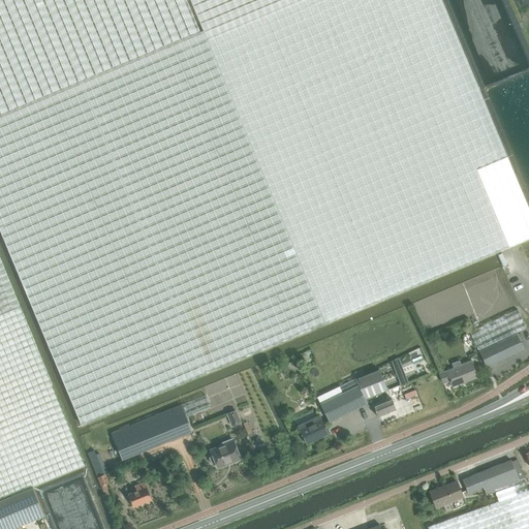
[(0,0),(0,234),(80,426),(327,323),(397,293),(528,238),(528,209),(441,0),(301,0),(208,39),(204,31),(200,32),(199,32),(186,0),(0,0)]
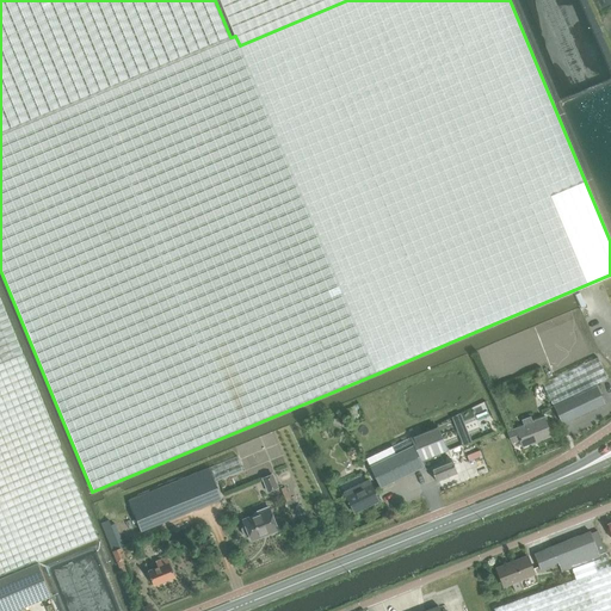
[(235,36),(240,45),(346,0),(220,0),(235,36)]
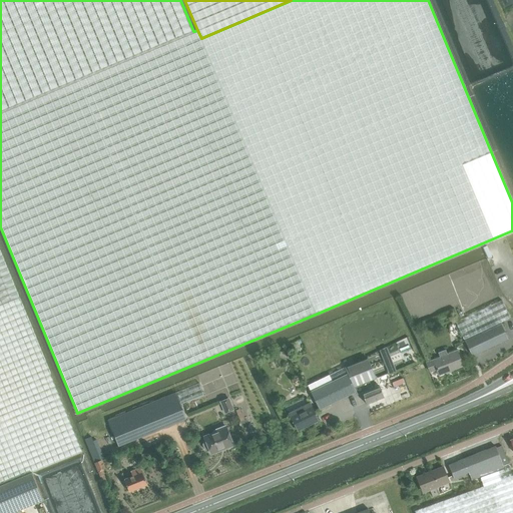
[(0,485),(31,473),(82,452),(7,267),(0,249),(0,485)]
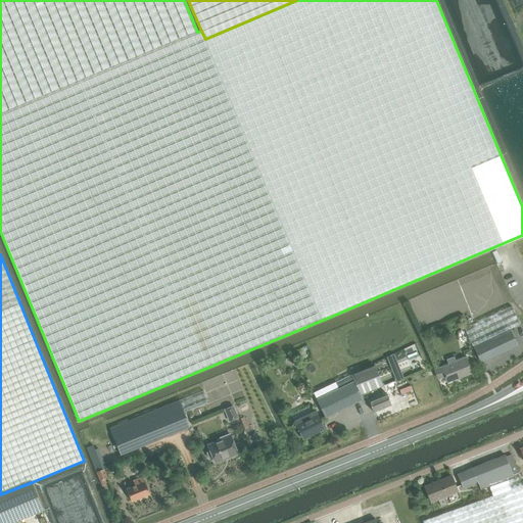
[(520,324),(512,306),(465,328),(474,347),(481,364),(518,345),(511,329),(520,324)]
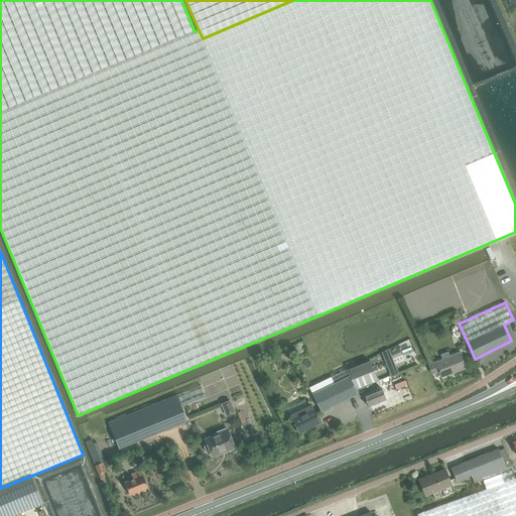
[(429,365),(432,374),(439,371),(441,377),(466,368),(460,353),(450,357),(448,353),(440,356),(442,360),(429,365)]
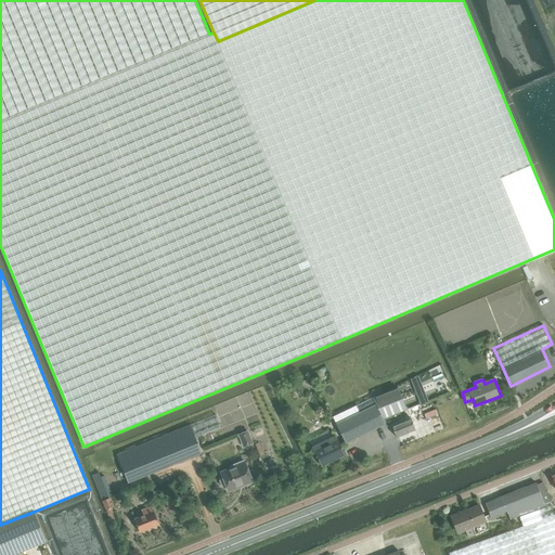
[(390,391),(373,398),(383,418),(391,415),(399,412),(390,391)]
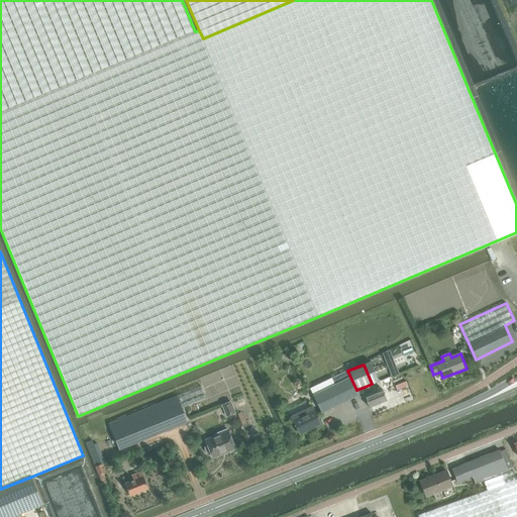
[(322,412),(358,395),(356,390),(347,371),(310,389),(322,412)]
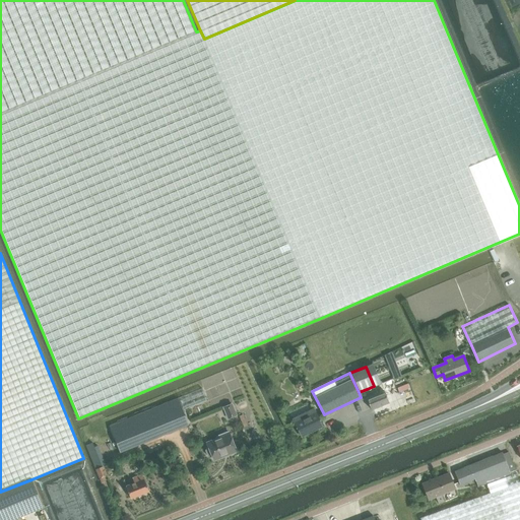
[(370,397),(367,398),(371,409),(389,402),(388,400),(396,397),(392,388),(384,391),(377,394),(374,386),(367,389),(370,397)]
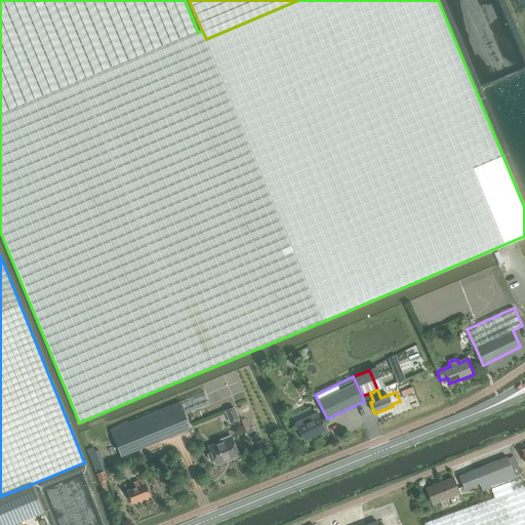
[(204,393),(112,431),(122,456),(191,429),(185,414),(202,407),(209,404),(204,393)]
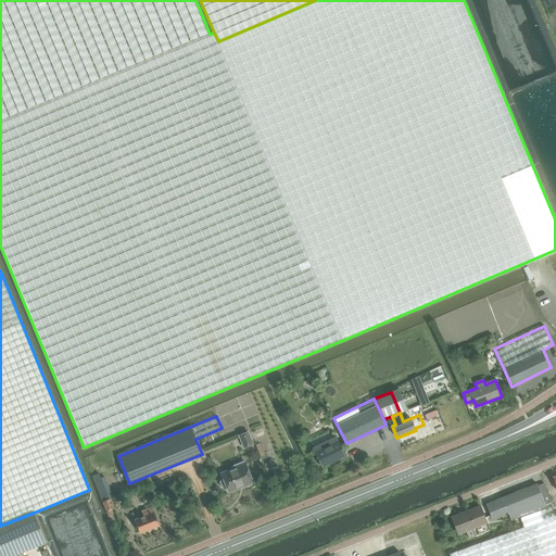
[(248,432),(240,436),(244,447),(253,444),(248,432)]
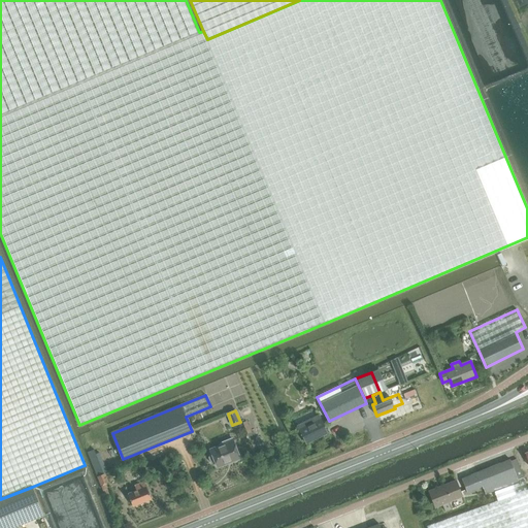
[(297,425),(306,443),(328,433),(319,415),(297,425)]
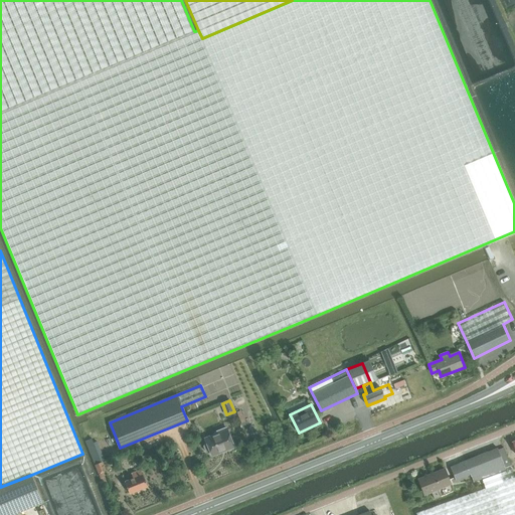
[(203,446),(205,452),(209,453),(210,452),(211,454),(224,449),(225,451),(234,447),(227,430),(205,439),(206,443),(205,444),(203,446)]
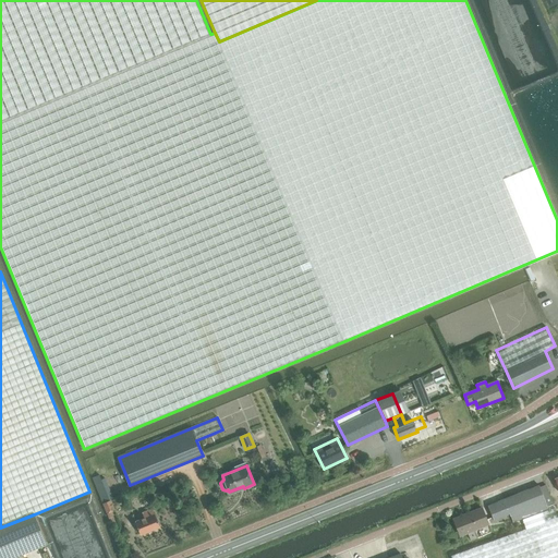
[(99,475),(93,478),(104,504),(111,500),(113,499),(105,478),(101,480),(99,475)]
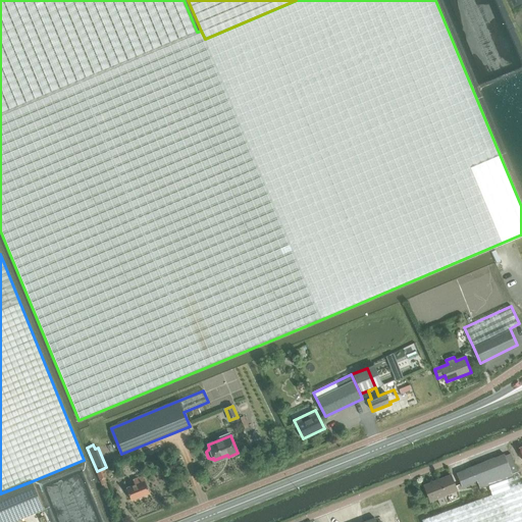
[(461,486),(476,480),(479,489),(488,485),(491,494),(422,520),(422,521),(521,521),(521,470),(518,472),(514,461),(508,464),(505,454),(456,473),(461,486)]
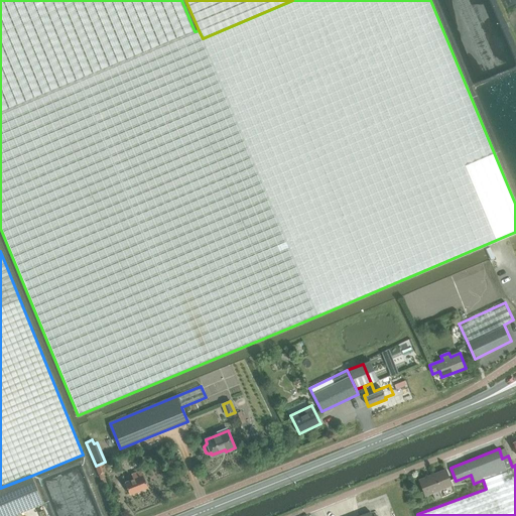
[(103,463),(96,466),(103,485),(107,484),(103,475),(107,473),(103,463)]
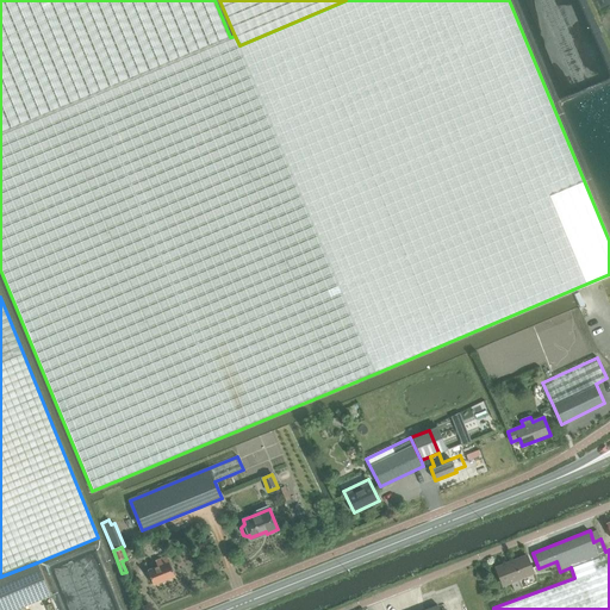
[(515,591),(522,589),(518,579),(534,573),(527,555),(496,568),(503,586),(511,583),(515,591)]
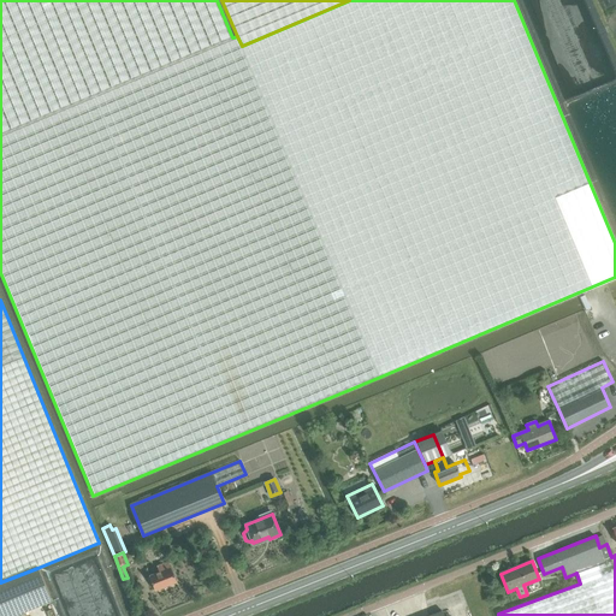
[(169,562),(158,567),(159,573),(149,576),(155,591),(176,582),(169,562)]
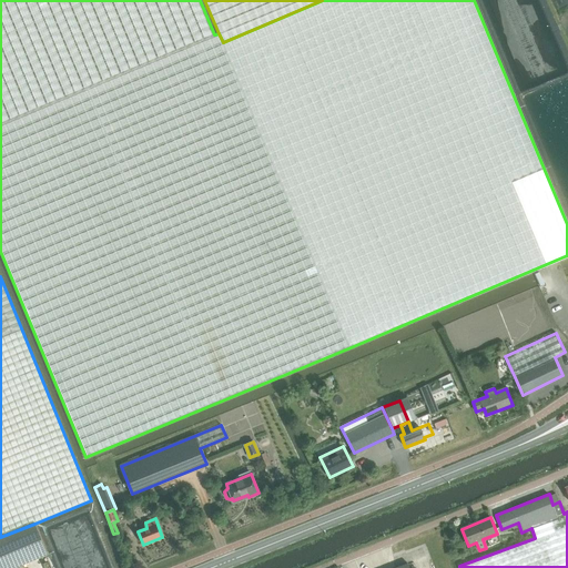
[(0,567),(13,567),(48,555),(34,524),(0,537),(0,567)]
